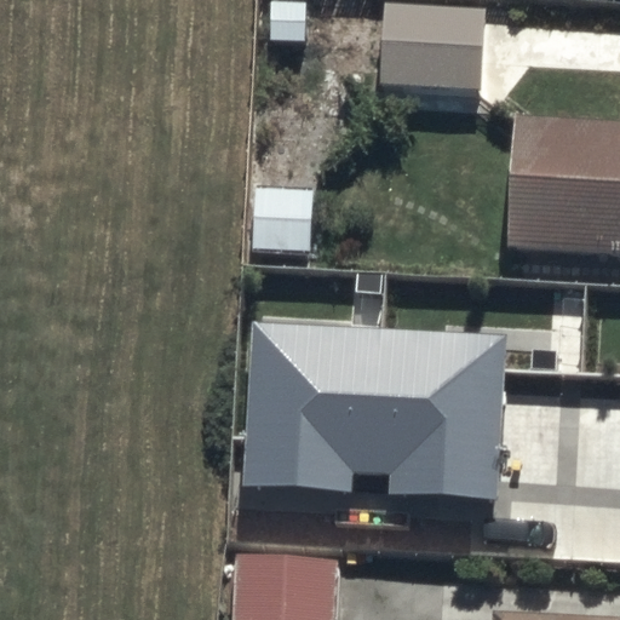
[(487,28),(390,24),(386,103),(483,108),(487,28)]
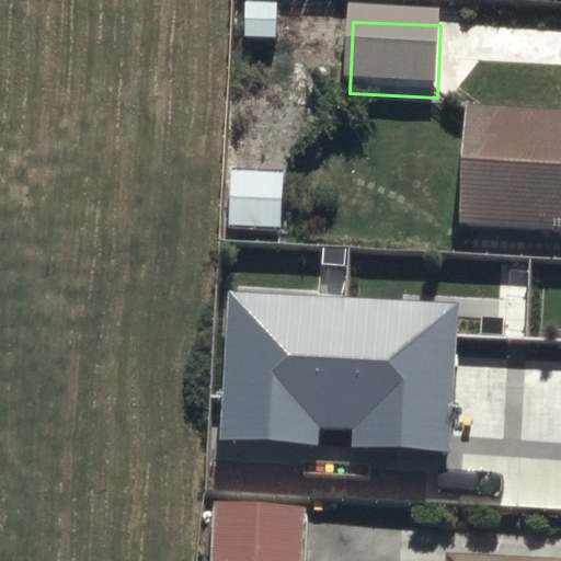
[(560,132),(472,128),(467,244),(560,249),(560,132)]
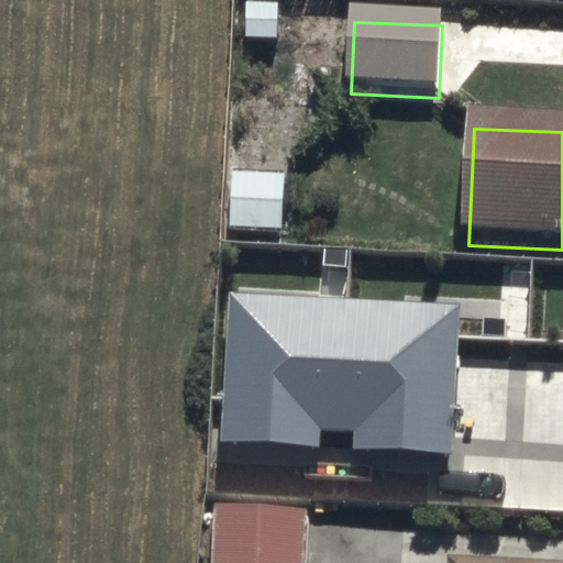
[(285,190),(235,189),(234,245),(284,246),(285,190)]
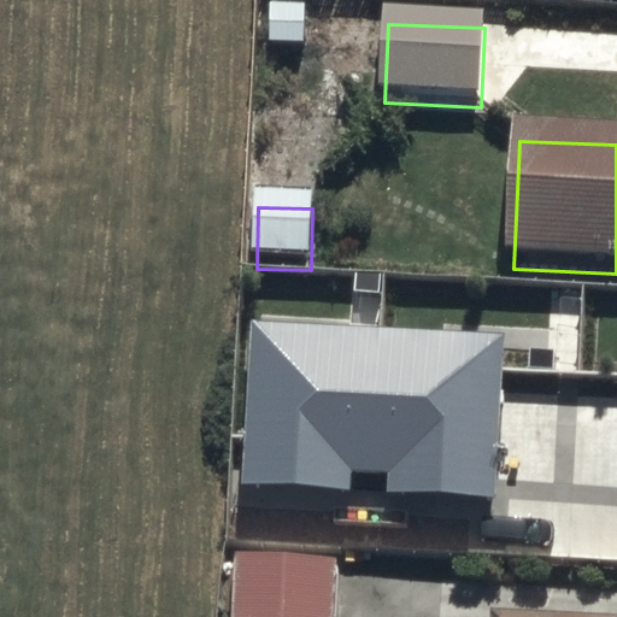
[(505,335),(252,321),(242,483),(353,489),(353,472),(386,475),(385,492),(497,498),(505,335)]
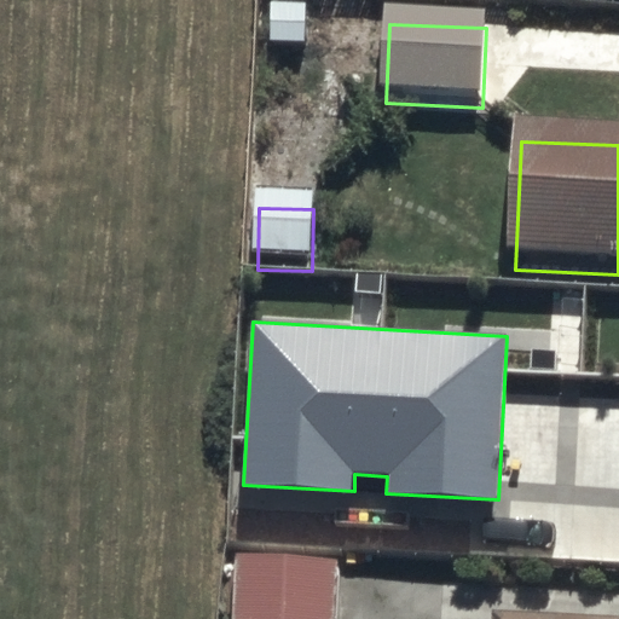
[(284,559),(243,555),(241,618),(340,618),(341,585),(284,583),(284,559)]
